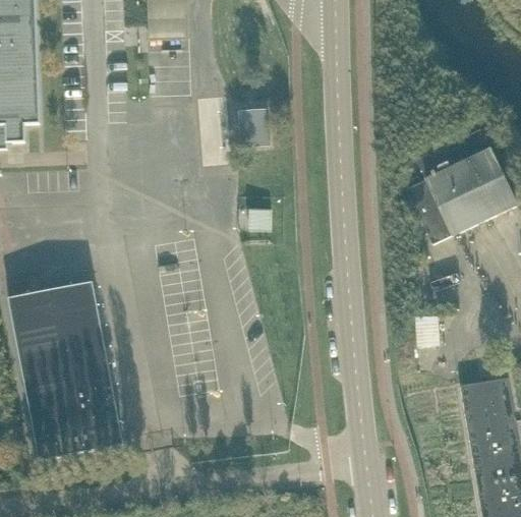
[(0,0),(0,147),(7,147),(7,140),(25,139),(24,122),(40,121),(36,0),(0,0)]
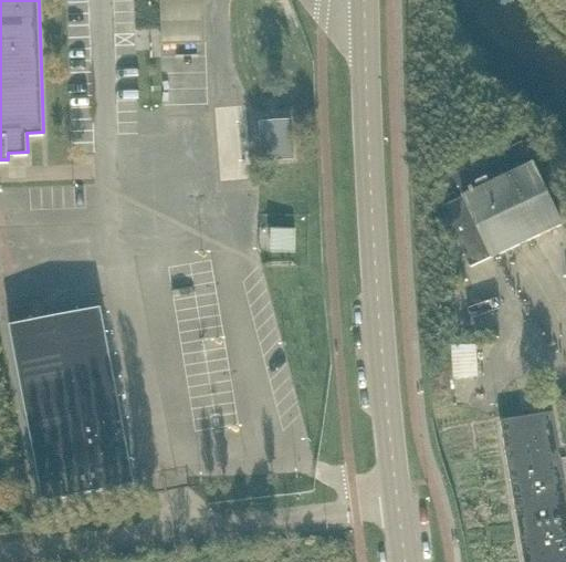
[(160,0),(163,38),(206,35),(203,0),(160,0)]
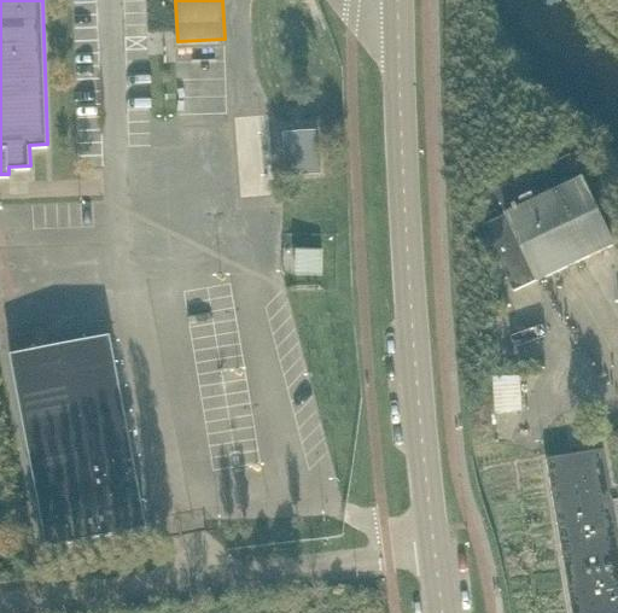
[(296,169),(289,170),(289,171),(320,169),(318,127),(285,129),(286,151),(295,151),(296,169)]
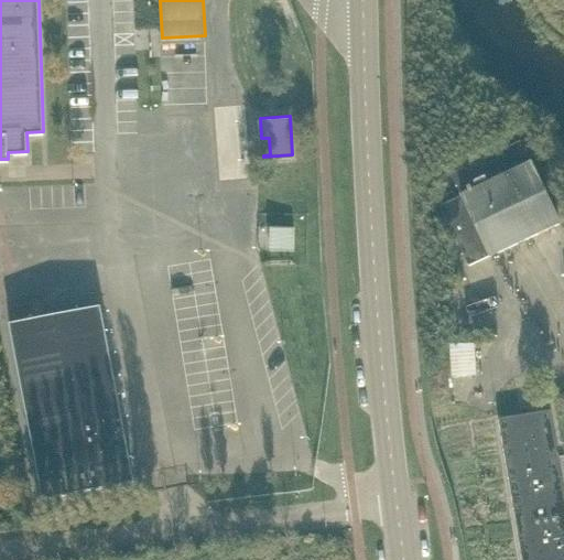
[(560,221),(560,219),(521,137),(451,170),(462,192),(441,202),(468,262),(489,252),(490,252),(560,221)]
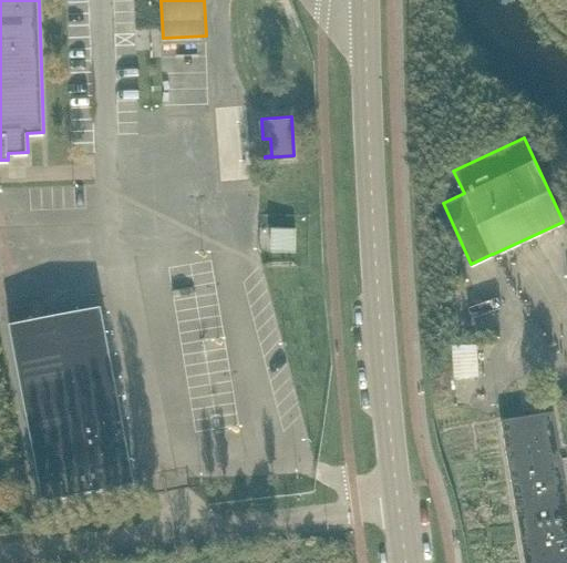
[(272,225),(271,248),(295,249),(296,226),(272,225)]
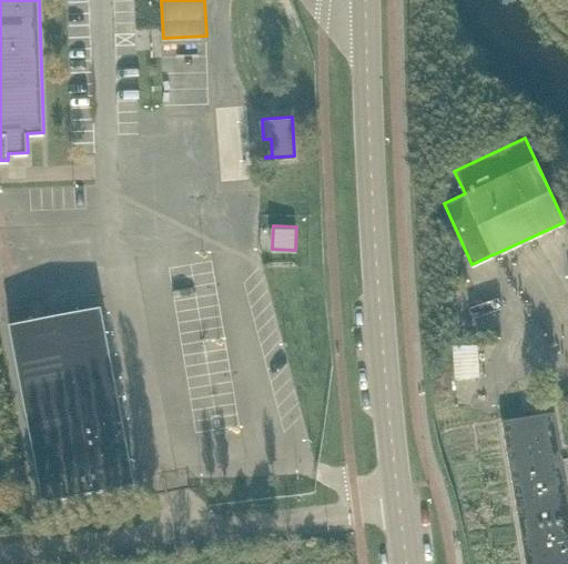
[(101,305),(10,322),(43,500),(134,482),(125,436),(124,437),(125,441),(120,441),(119,434),(125,433),(111,358),(105,359),(104,354),(110,353),(101,305)]
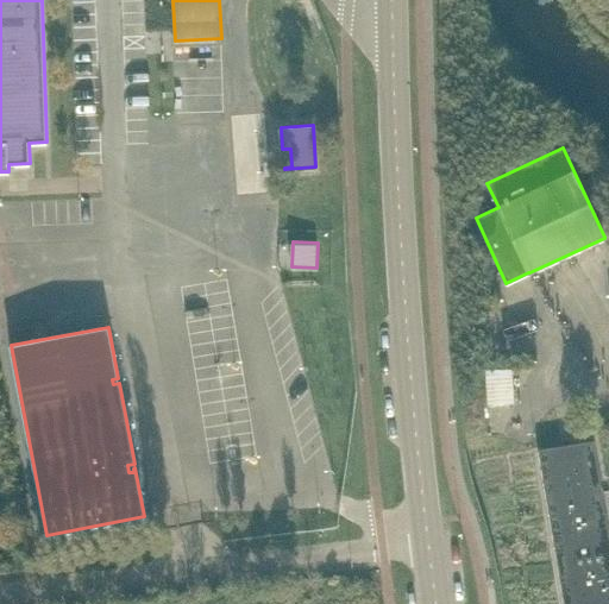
[(495,392),(520,391),(520,354),(494,356),(495,392)]
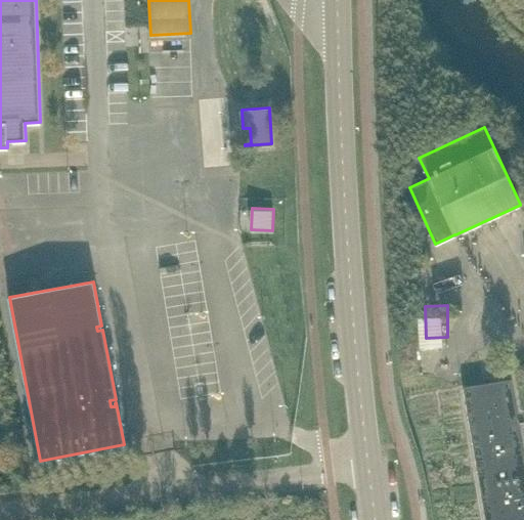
[(485,519),(523,519),(523,455),(511,378),(464,386),(485,519)]
